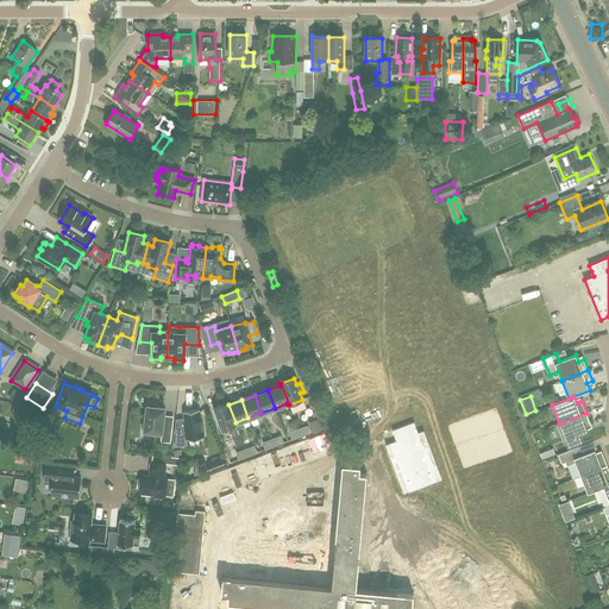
[(173,428),(163,427),(165,408),(159,408),(157,405),(151,403),(150,407),(148,406),(144,432),(162,433),(161,441),(171,443),(173,428)]
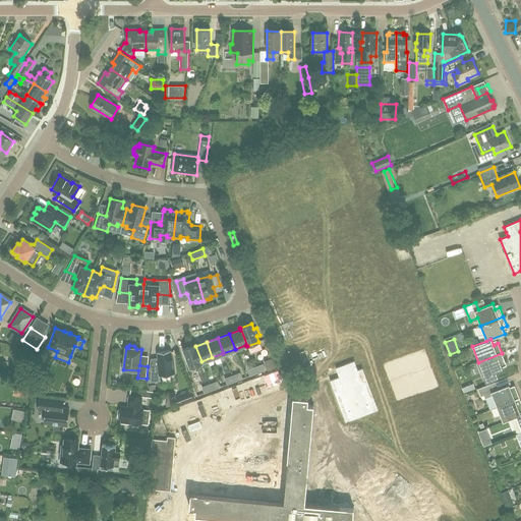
[(199,372),(205,370),(201,361),(195,346),(194,345),(182,349),(189,368),(196,365),(199,372)]
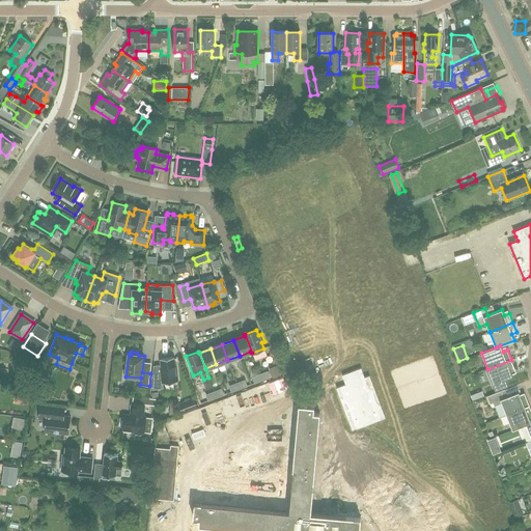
[(161,375),(154,376),(152,389),(163,388),(163,383),(178,381),(177,365),(175,365),(175,358),(160,359),(161,367),(160,367),(161,375)]
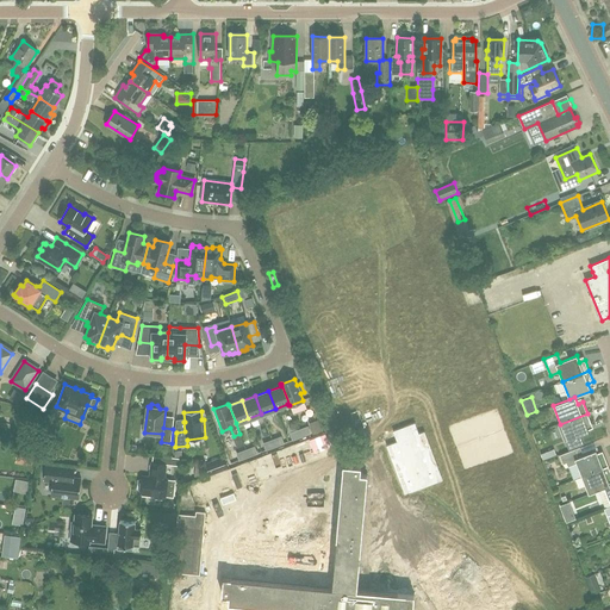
[(421,414),(403,418),(396,447),(409,460),(425,455),(434,427),(421,414)]
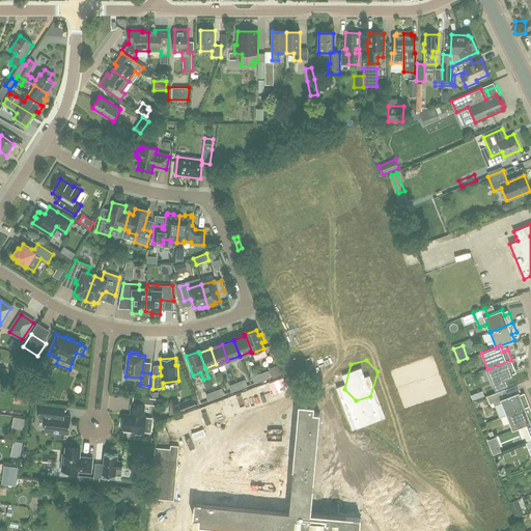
[(511,360),(487,369),(494,384),(492,385),(495,392),(507,387),(505,380),(512,376),(510,371),(515,369),(511,360)]
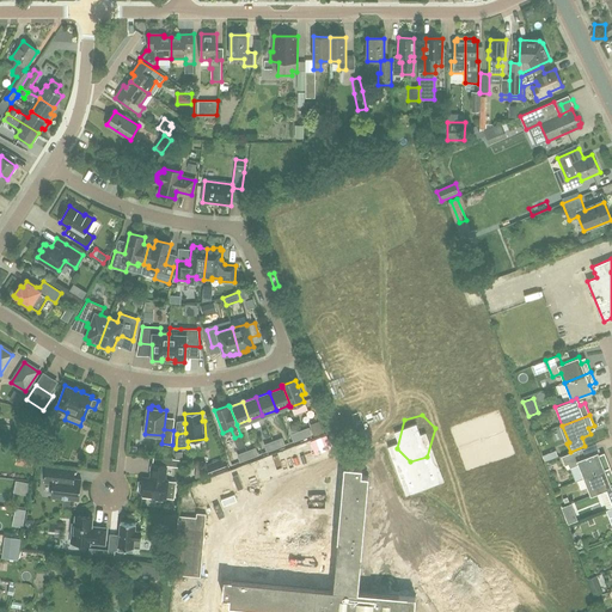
[(300,430),(304,438),(312,435),(310,427),(300,430)]
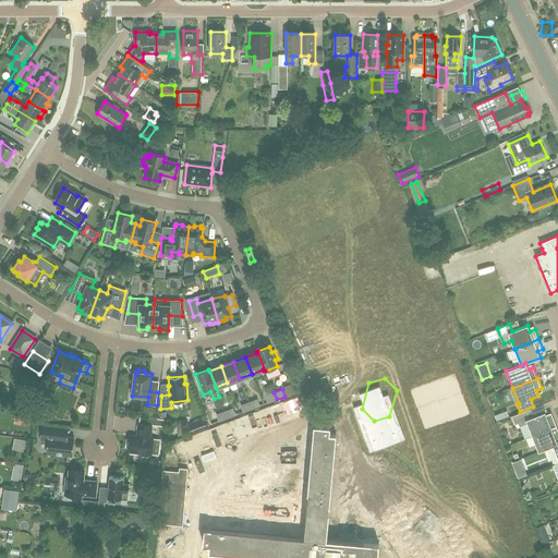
[(268,402),(277,399),(274,392),(265,396),(268,402)]
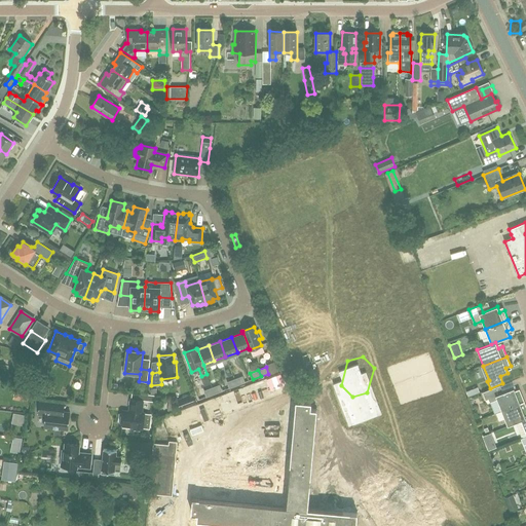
[(235,379),(237,385),(246,382),(243,376),(235,379)]
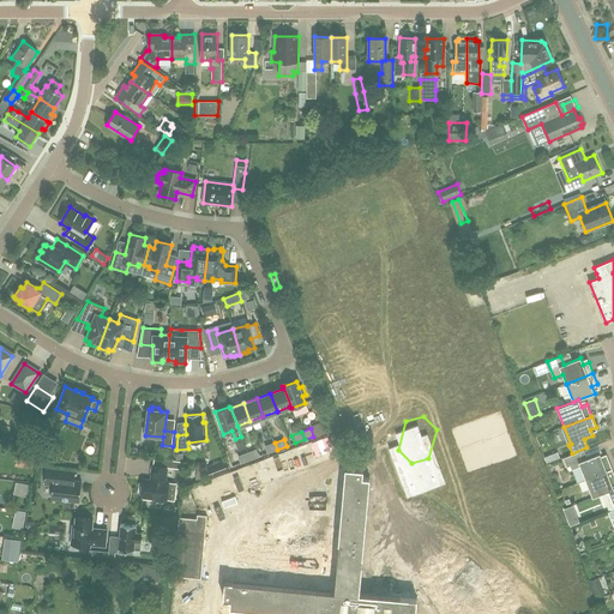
[(269,453),(277,450),(275,443),(265,446),(269,453)]
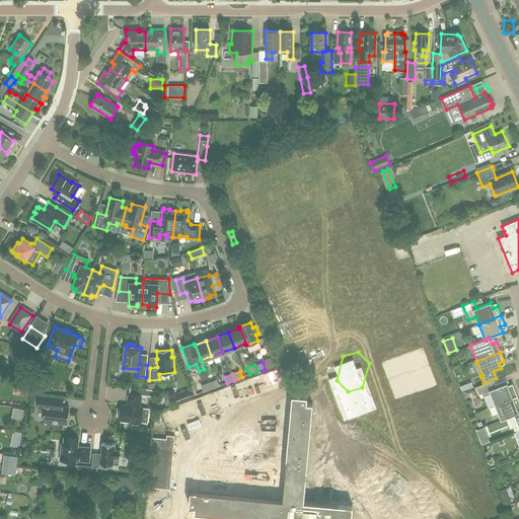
[(208,383),(211,389),(219,385),(217,379),(208,383)]
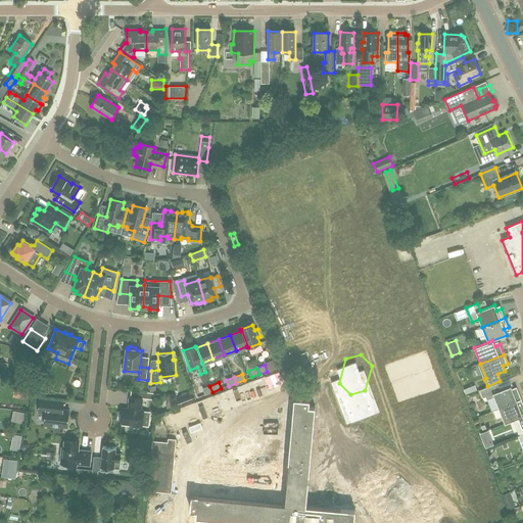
[(498,409),(521,399),(518,390),(513,392),(511,386),(501,390),(497,383),(479,390),(482,398),(492,394),(498,409)]
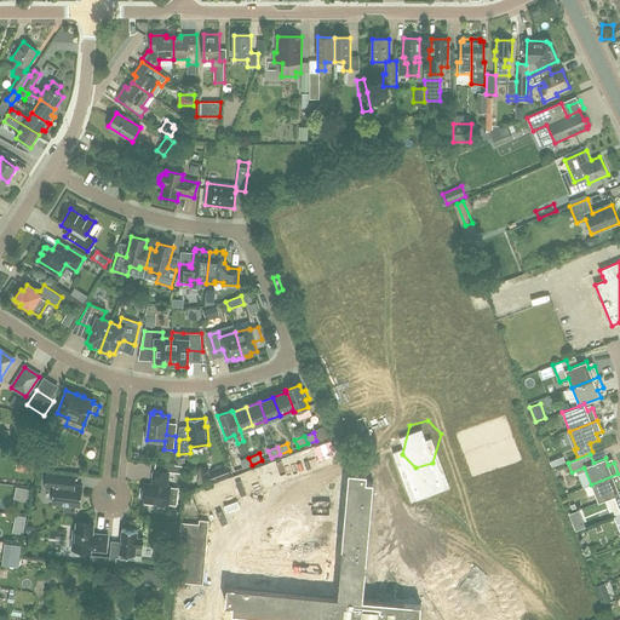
[(244,468),(252,465),(248,458),(241,460),(244,468)]
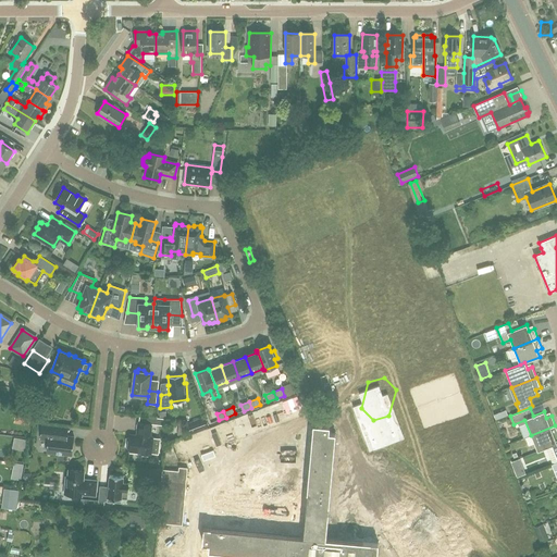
[(192,433),(208,428),(205,419),(199,421),(199,420),(188,424),(192,433)]
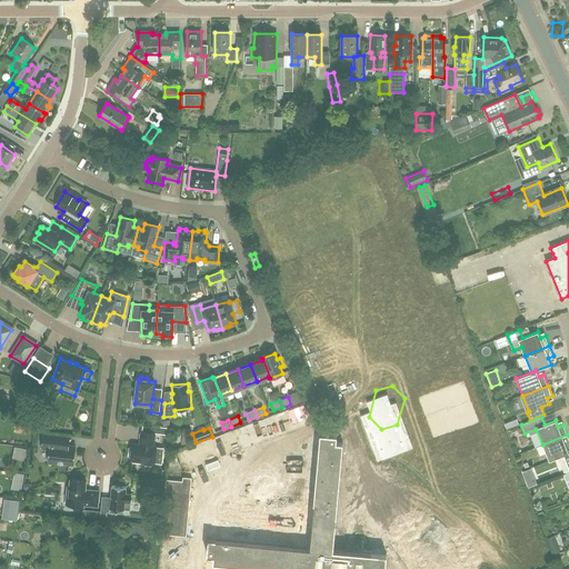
[(155,432),(141,431),(140,445),(132,445),(132,448),(130,447),(129,457),(131,457),(131,461),(145,462),(145,465),(152,466),(152,463),(155,463),(157,447),(153,447),(155,432)]
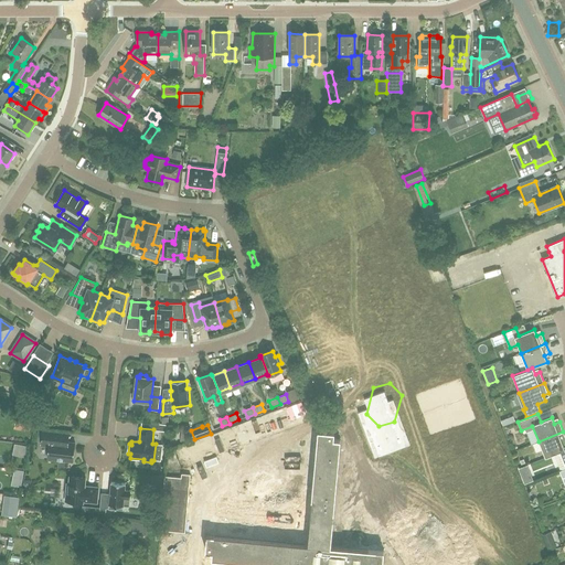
[(206,534),(205,552),(212,552),(212,560),(277,564),(382,564),(384,551),(331,546),(341,439),(336,439),(336,432),(318,430),(312,490),(272,487),(267,541),(206,534)]
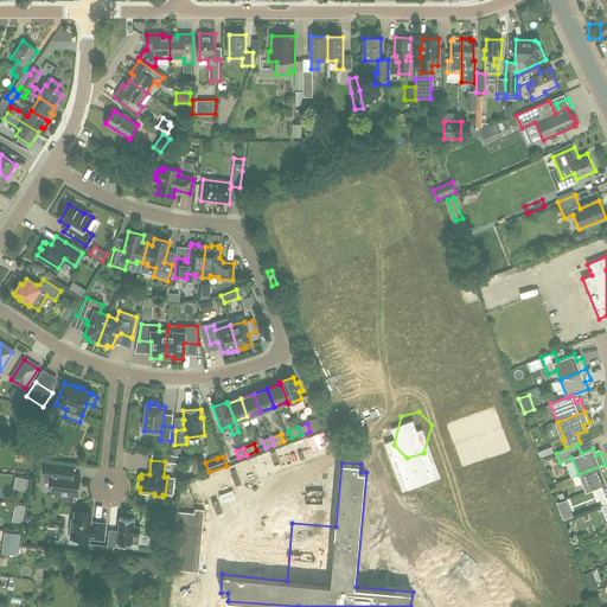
[(74,475),(75,467),(46,464),(44,478),(52,479),(51,492),(78,496),(81,475),(74,475)]
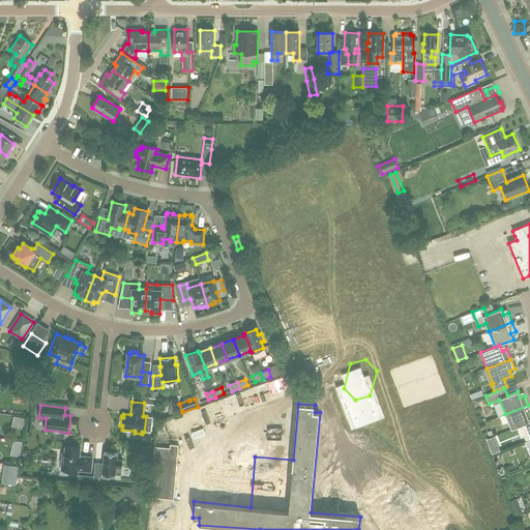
[(511,430),(525,424),(529,422),(528,417),(529,416),(529,409),(528,405),(505,414),(511,430)]
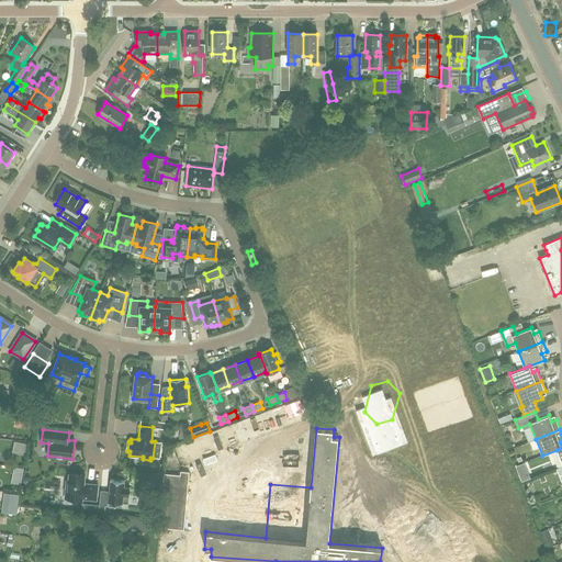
[(14,441),(13,452),(25,454),(27,444),(14,441)]
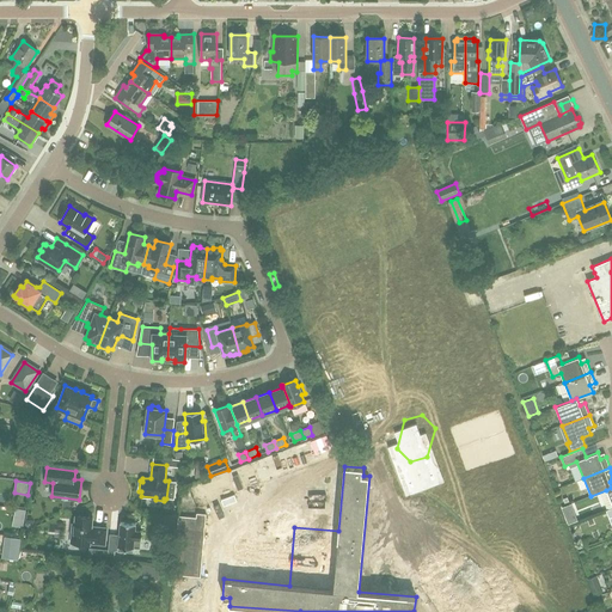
[(254,510),(242,502),(231,507),(230,518),(242,526),(239,555),(249,562),(259,557),(261,542),(264,542),(265,532),(262,532),(262,528),(282,520),(282,508),(274,501),(254,510)]
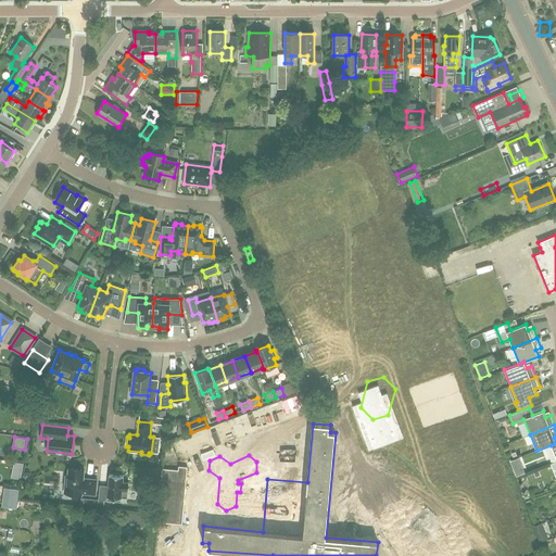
[(516,477),(525,472),(519,458),(510,462),(516,477)]
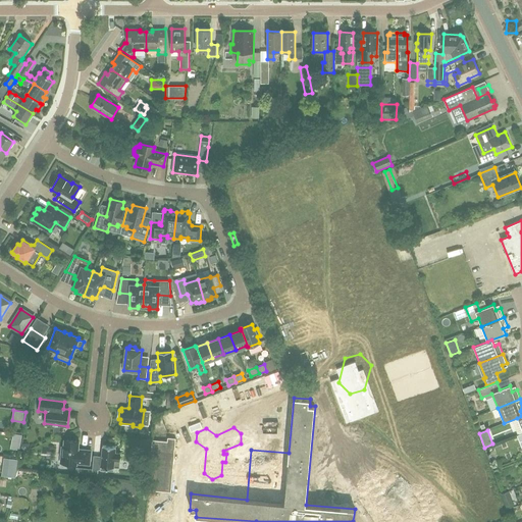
[(167,441),(152,439),(147,490),(170,492),(175,438),(167,437),(167,441)]
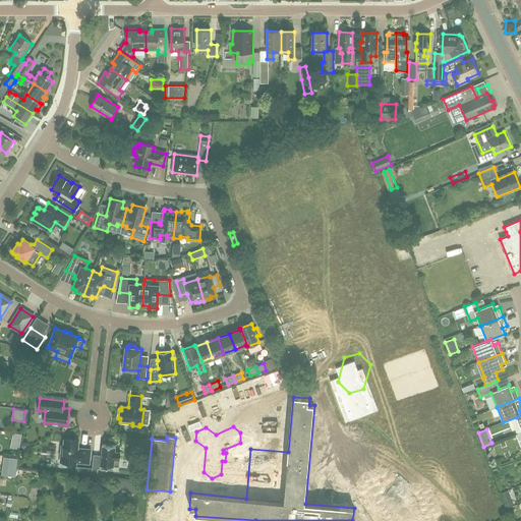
[(77,450),(78,441),(64,440),(63,447),(62,447),(61,453),(63,454),(62,462),(76,464),(76,462),(90,464),(91,450),(81,449),(81,450),(77,450)]
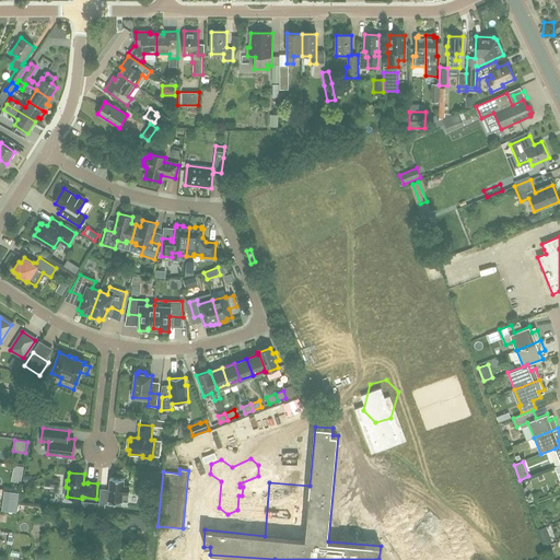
[(129,494),(130,487),(124,486),(125,479),(111,478),(107,504),(121,506),(123,502),(128,503),(129,494)]
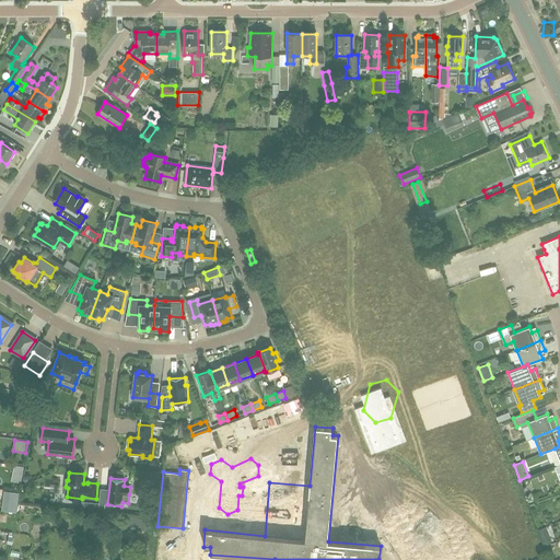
[(18,493),(6,492),(3,510),(15,512),(18,493)]
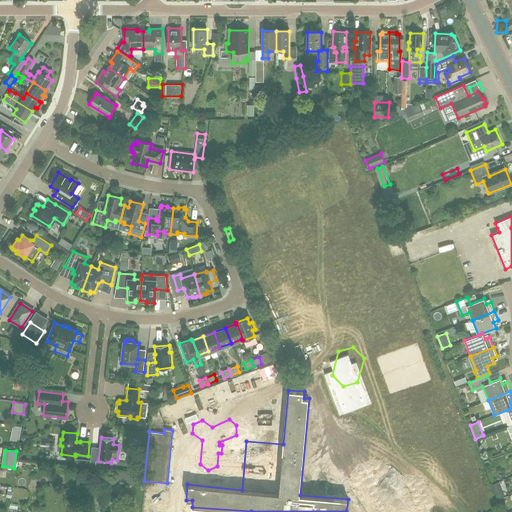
[(380,470),(364,459),(355,463),(354,472),(369,483),(368,495),(376,501),(385,497),(386,483),(379,478),(380,470)]
